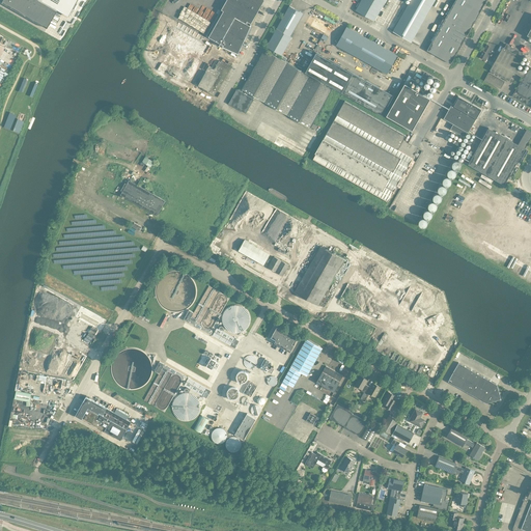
[(46,28),(56,10),(38,0),(1,0),(1,2),(46,28)]
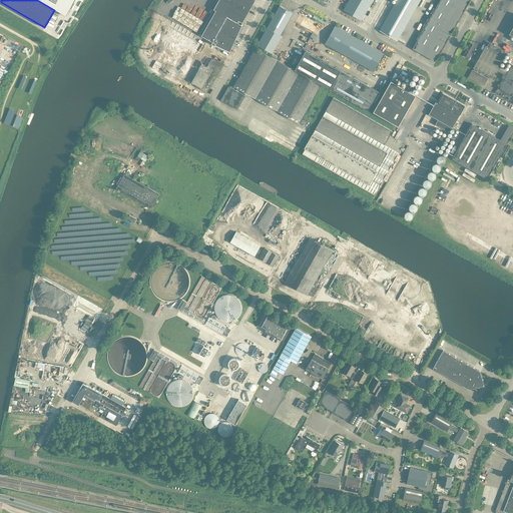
[(37,0),(54,10),(65,16),(73,0),(37,0)]
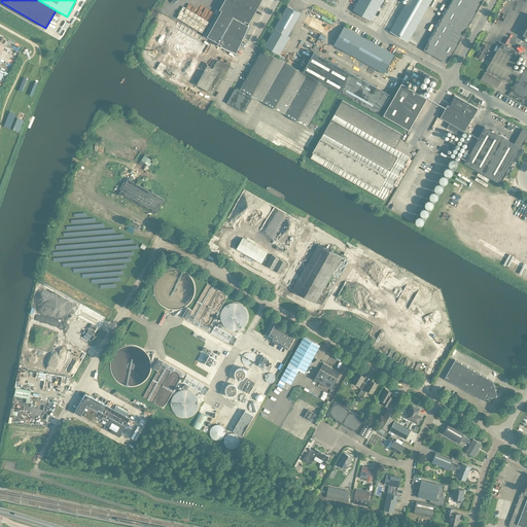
[(224,0),(205,35),(218,43),(217,45),(220,47),(221,46),(236,54),(243,37),(241,36),(246,25),(248,26),(261,0),(224,0)]
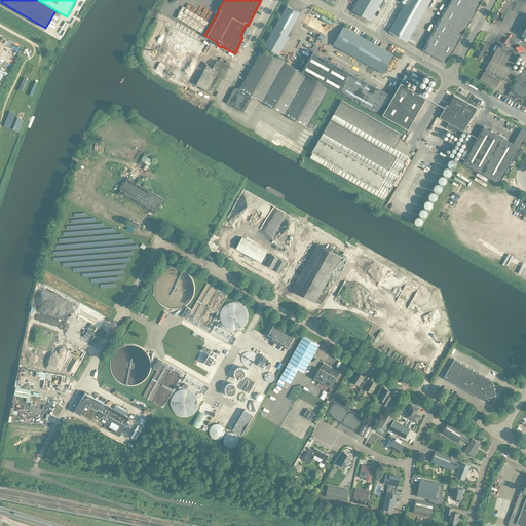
[(358,0),(352,10),(371,21),(381,0),(358,0)]
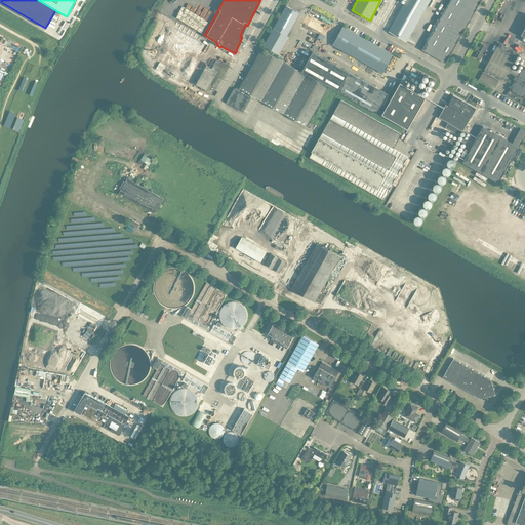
[(405,0),(389,31),(407,41),(430,0),(405,0)]
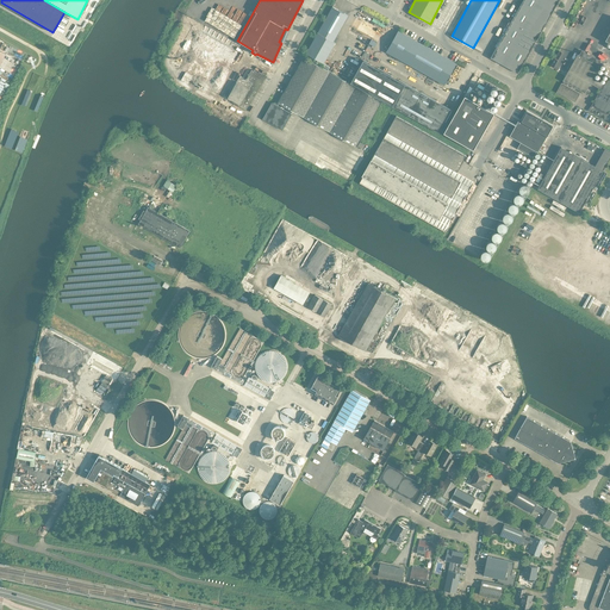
[(517,74),(559,0),(522,0),(490,58),(517,74)]
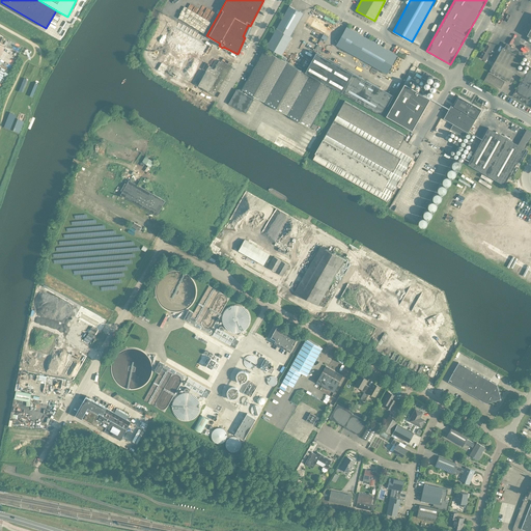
[(291,37),(289,36),(303,14),(289,6),(266,47),(281,55),(291,37)]
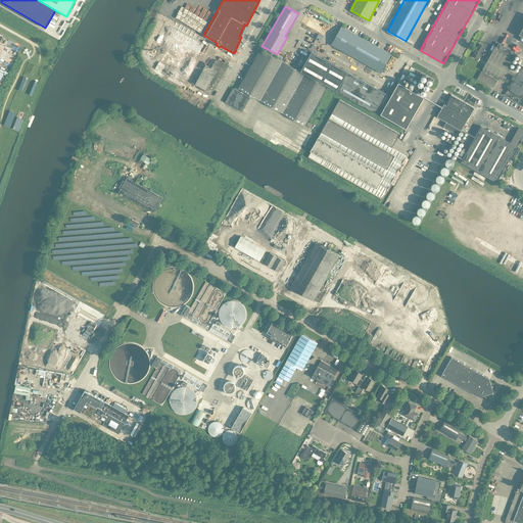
[(350,56),(354,58),(380,73),(390,54),(341,27),(331,45),(348,55),(350,56)]
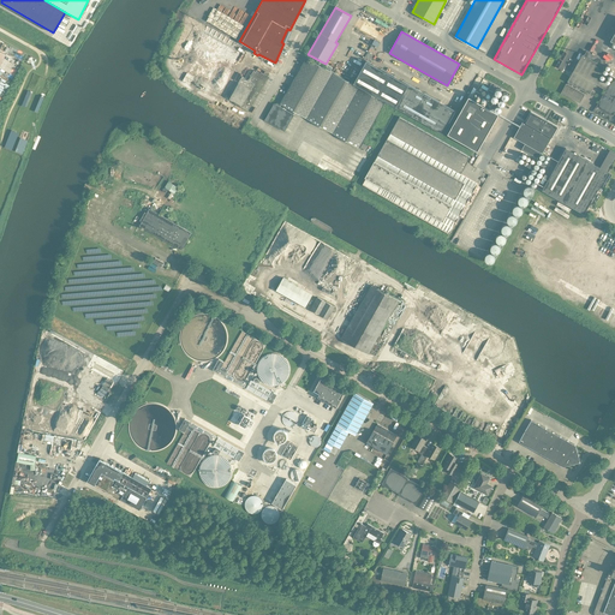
[(584,55),(583,54),(567,82),(568,82),(567,84),(566,84),(561,93),(579,103),(585,94),(584,94),(584,91),(589,94),(595,84),(605,90),(593,112),(610,120),(614,111),(614,78),(613,77),(608,84),(598,78),(604,67),(602,66),(604,61),(586,52),(584,55)]
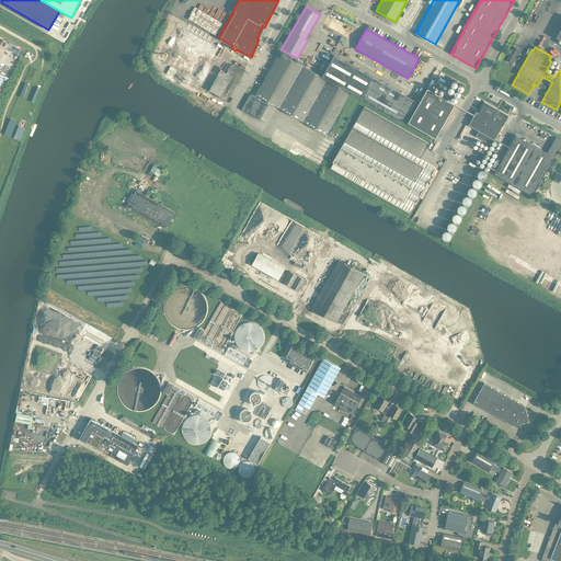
[(324,78),(279,53),(260,87),(255,94),(253,95),(252,96),(250,95),(242,110),(259,119),(268,103),(267,103),(267,102),(328,135),(351,93),(324,78)]
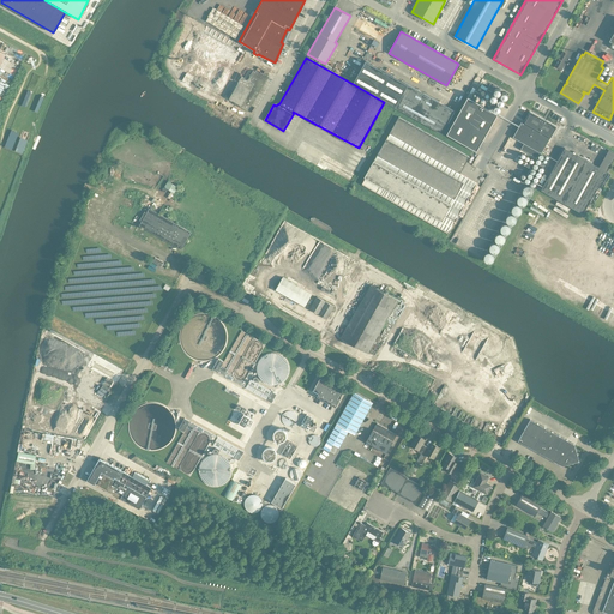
[(353,83),(395,107),(408,84),(366,61),(353,83)]
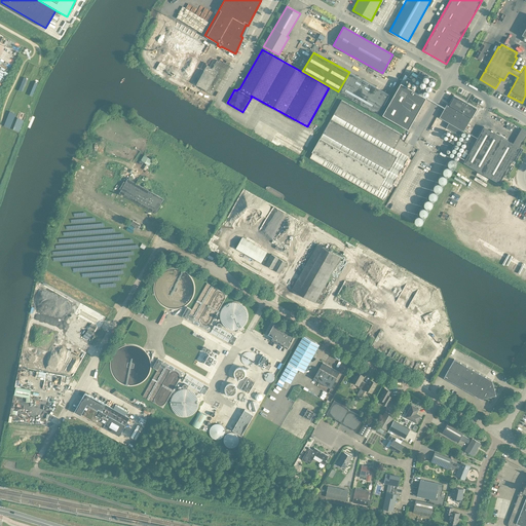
[(389,96),(349,72),(338,91),(338,92),(378,115),(389,96)]
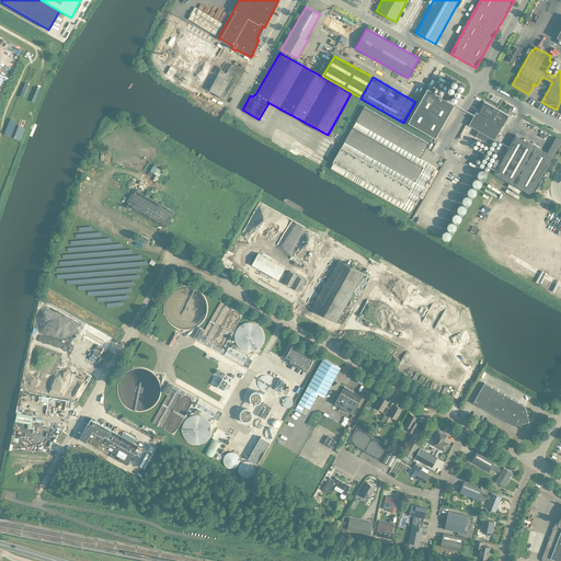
[(466,86),(456,79),(446,98),(431,88),(411,122),(437,136),(466,86)]
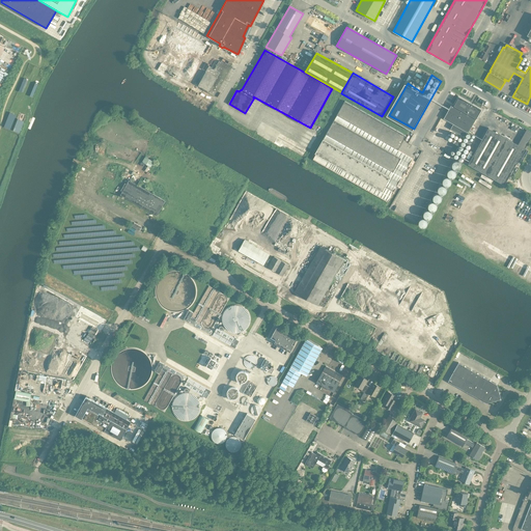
[(443,118),(444,119),(453,124),(450,129),(464,136),(467,132),(468,133),(479,113),(481,110),(458,96),(453,106),(451,105),(443,118)]
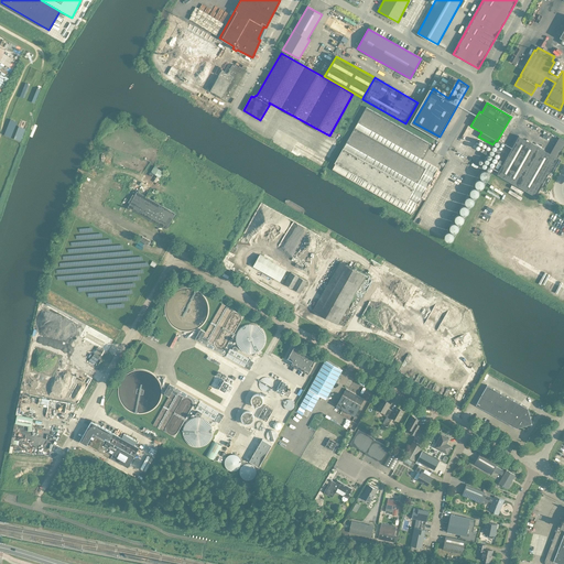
[(422,160),(423,159),(431,144),(366,107),(357,122),(422,160)]
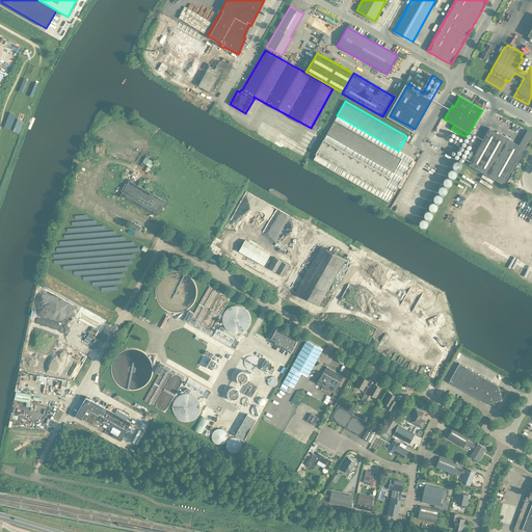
[(16,115),(9,112),(3,127),(9,130),(16,115)]
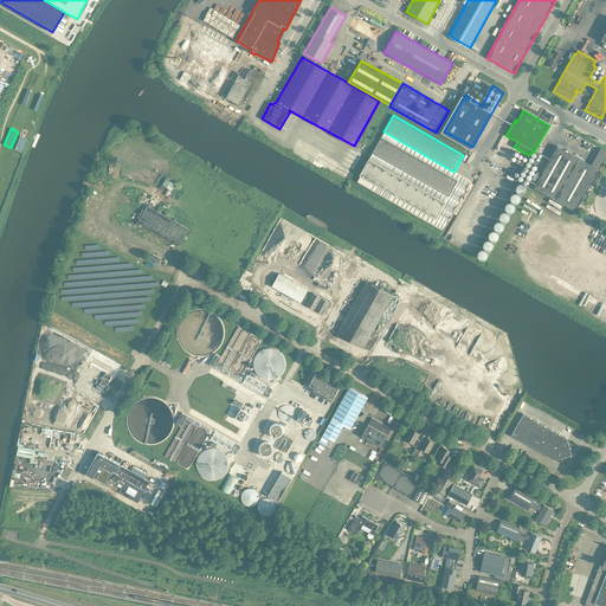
[(19,136),(14,149),(21,152),(26,139),(19,136)]
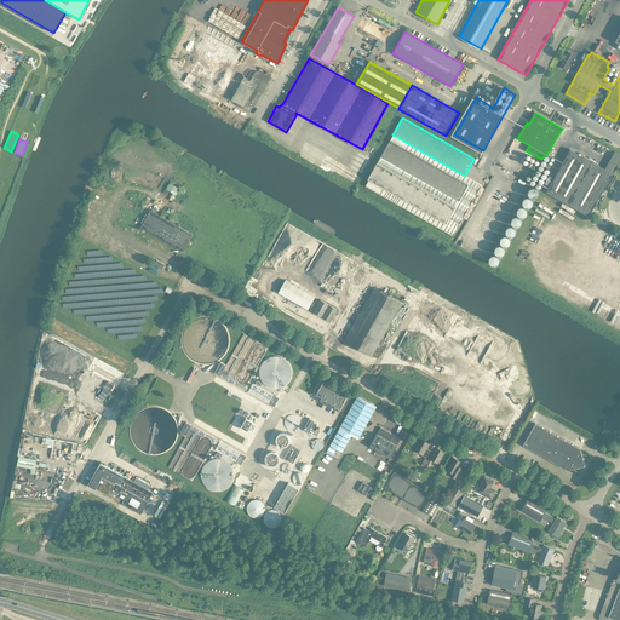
[(380,156),(459,201),(468,184),(390,141),(380,156)]
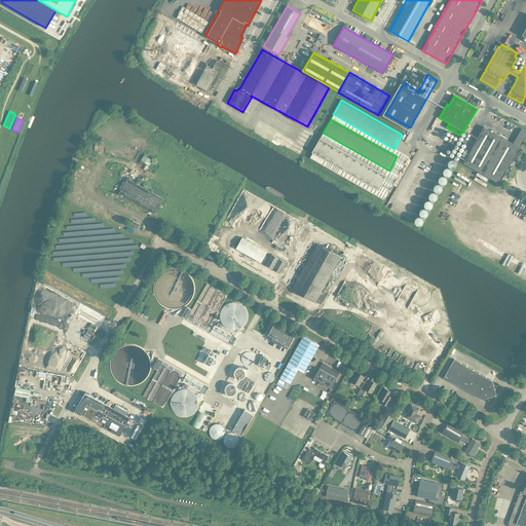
[(499,183),(500,180),(520,147),(506,140),(484,126),(463,162),(499,183)]
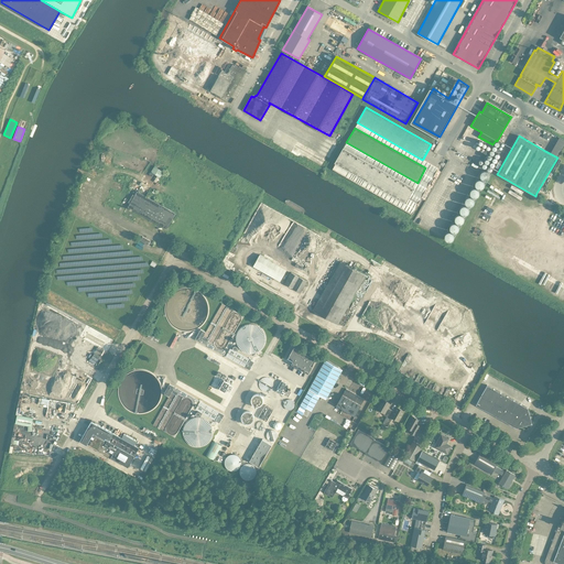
[(400,181),(343,148),(334,163),(335,163),(405,204),(409,198),(414,188),(400,181)]
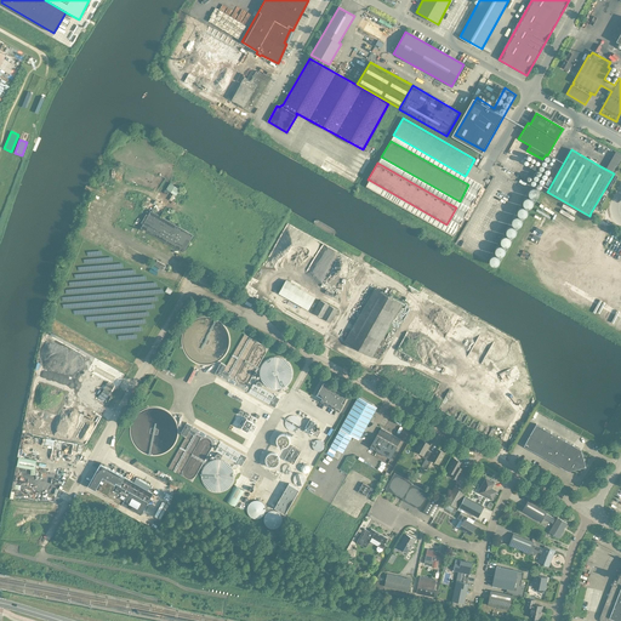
[(529,192),(529,194),(530,197),(531,198),(534,198),(536,198),(539,197),(539,194),(539,192),(539,191),(536,188),(534,188),(531,188),(530,189),(529,192)]
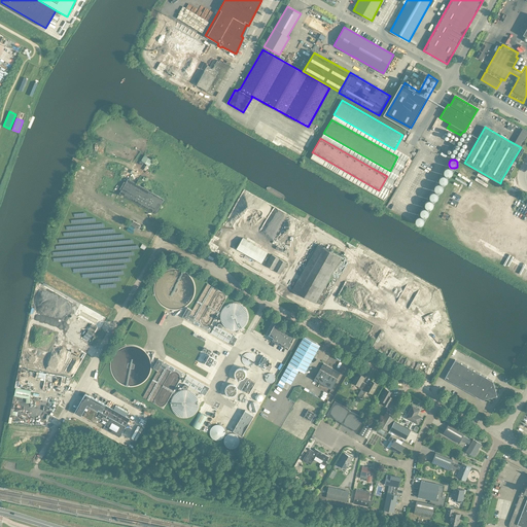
[(432,170),(435,177),(442,175),(438,168),(432,170)]
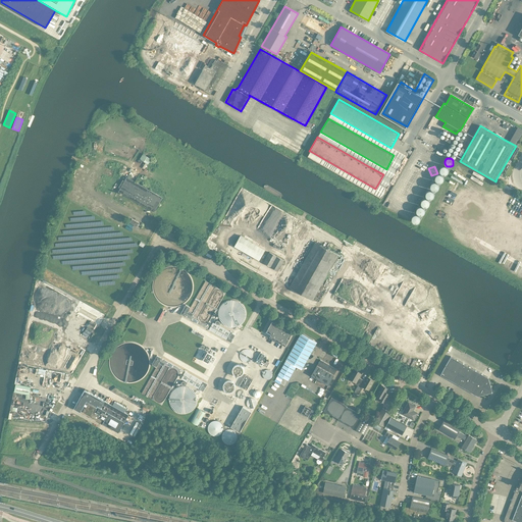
[(439,169),(439,171),(440,173),(441,174),(444,174),(446,174),(448,173),(449,171),(449,169),(448,167),(446,166),(444,166),(442,166),(440,167),(439,169)]
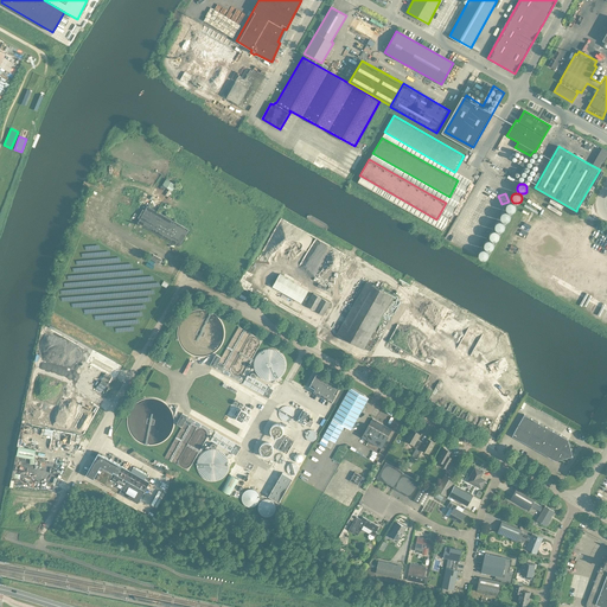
[(496,215),(504,210),(499,202),(491,206),(496,215)]
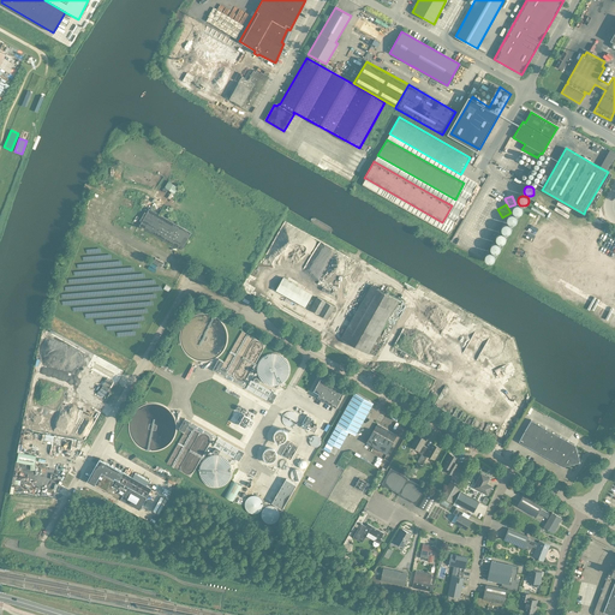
[(513,209),(513,212),(513,214),(515,215),(518,215),(520,215),(521,214),(523,212),(523,209),(521,207),(520,206),(518,206),(515,206),(514,207),(513,209)]
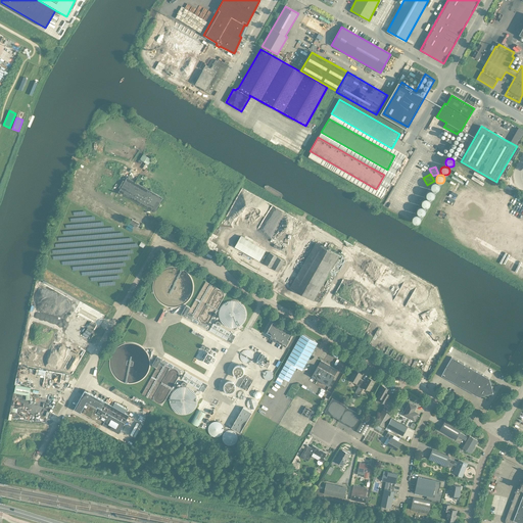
[(154,212),(162,198),(127,178),(125,181),(121,188),(119,192),(121,193),(120,194),(122,195),(123,194),(154,212)]
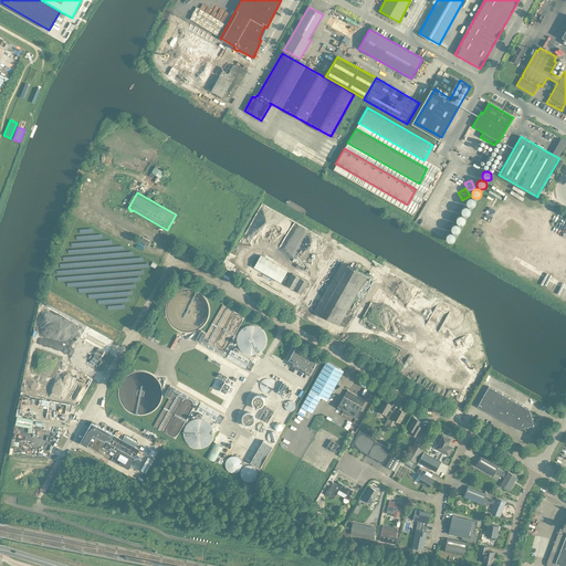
[(467,201),(467,203),(468,205),(469,207),(471,207),(473,207),(475,206),(475,203),(475,201),(475,199),(473,198),(471,198),(469,198),(468,199),(467,201)]
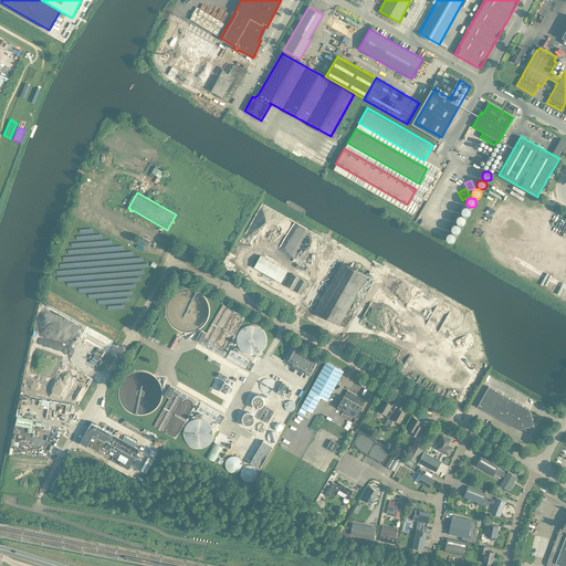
[(449,208),(451,216),(458,215),(457,207),(449,208)]
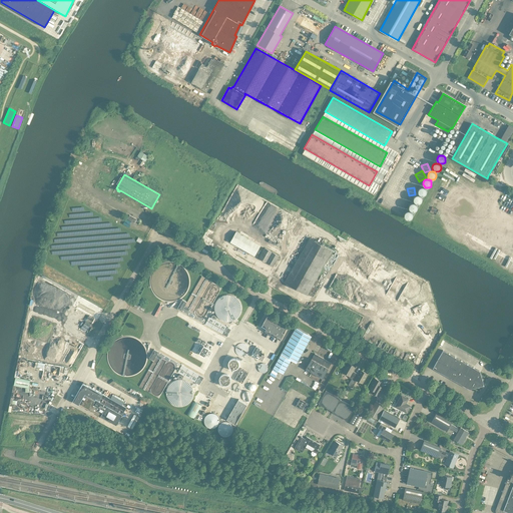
[(419,190),(418,192),(419,193),(421,195),(423,195),(425,195),(426,194),(427,192),(427,190),(426,188),(425,187),(423,187),(421,187),(419,188),(419,190)]
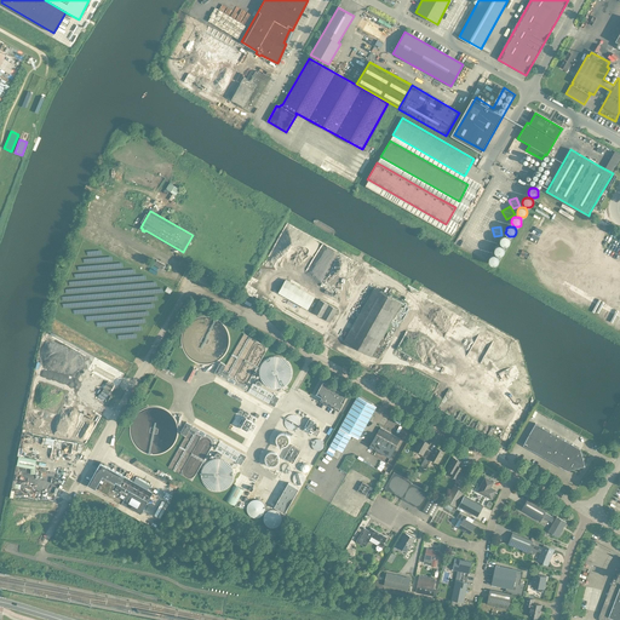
[(486,244),(494,246),(497,239),(488,236),(486,244)]
